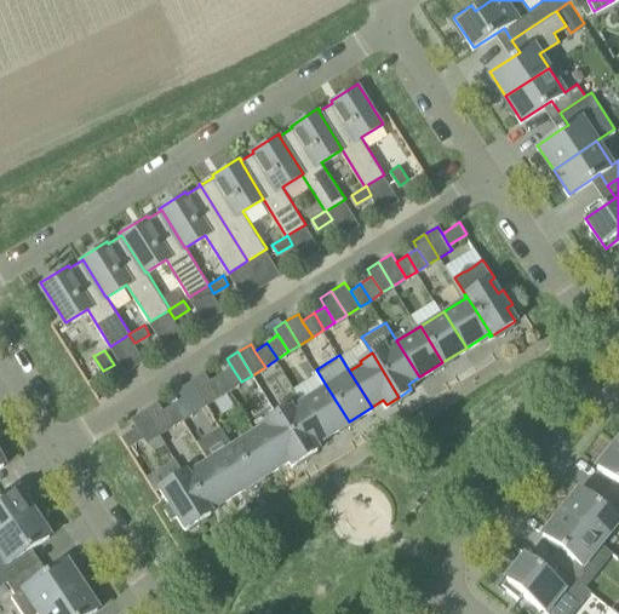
[(230,388),(241,382),(230,365),(219,372),(230,388)]
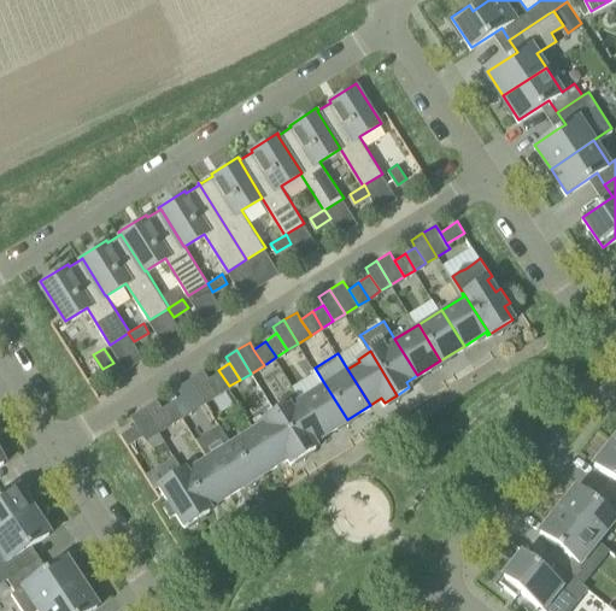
[(229,386),(218,370),(206,380),(217,395),(229,386)]
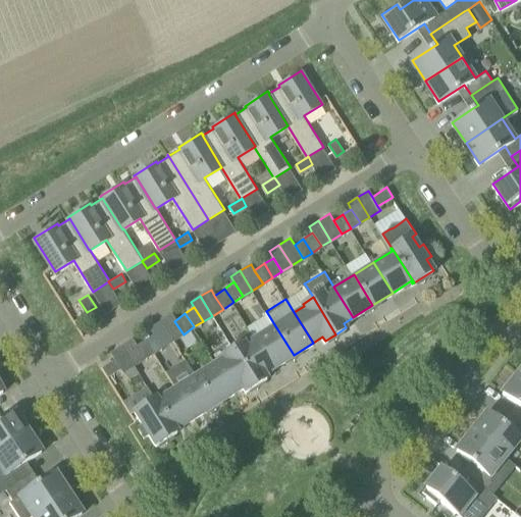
[(171,314),(160,321),(172,342),(184,334),(174,321),(171,314)]
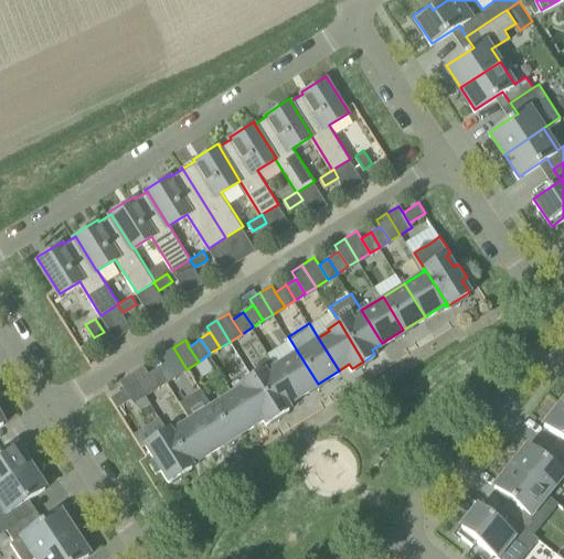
[(167,359),(177,375),(187,369),(173,347),(163,354),(167,359)]
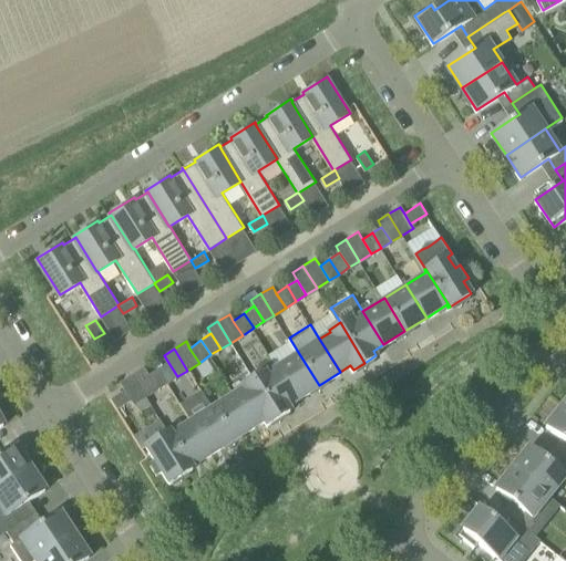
[(319,385),(298,352),(277,365),(297,398),(319,385)]
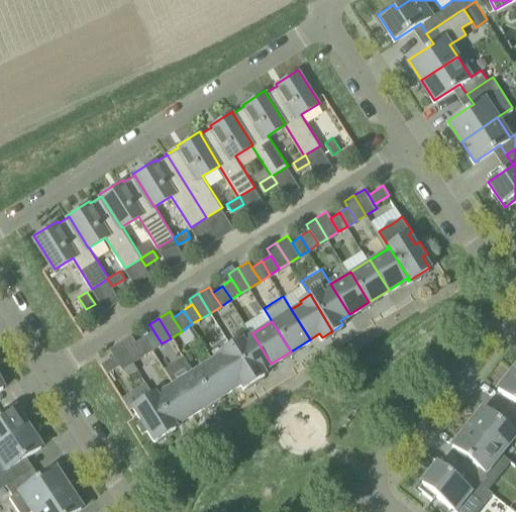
[(144,334),(152,348),(162,343),(152,329),(144,334)]
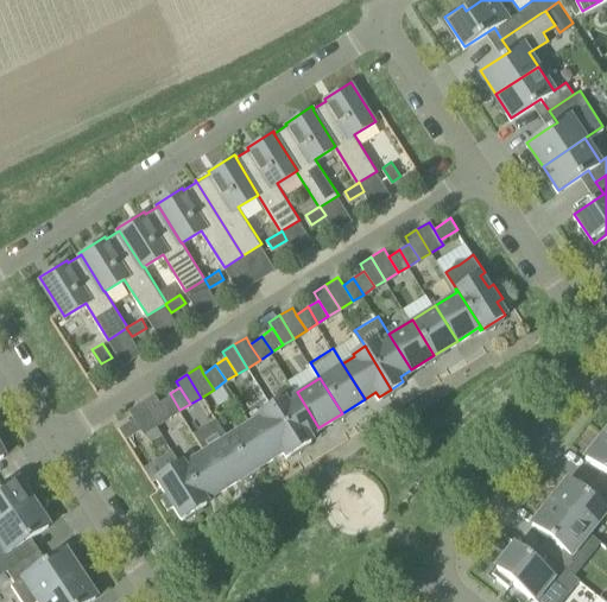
[(308,435),(318,428),(297,392),(285,399),(284,397),(272,404),(299,447),(311,439),(308,435)]
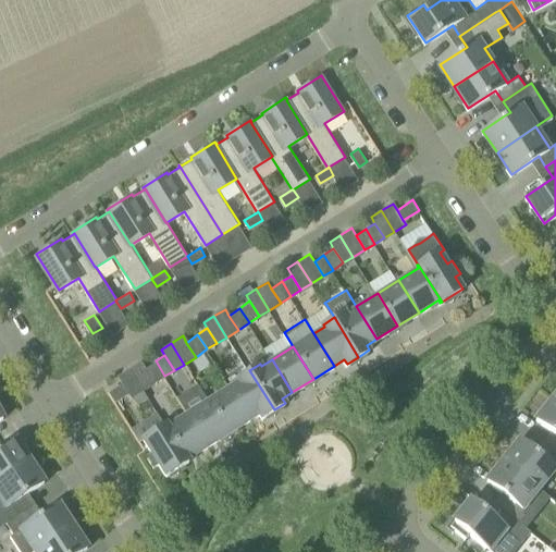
[(164,376),(156,360),(145,368),(153,382),(164,376)]
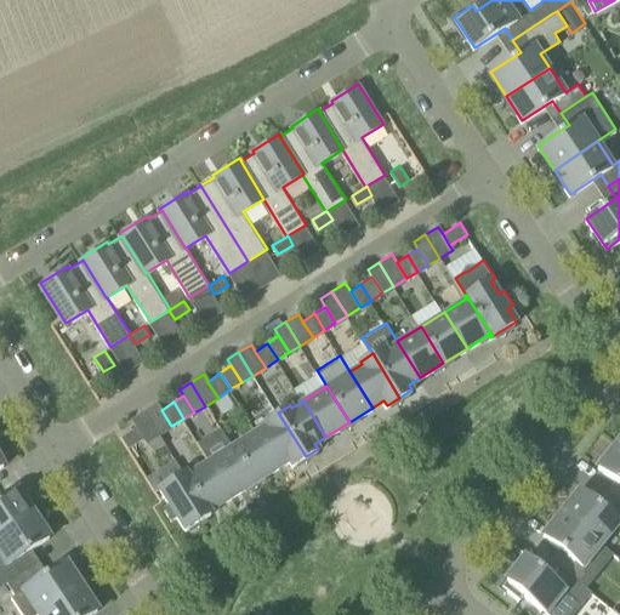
[(144,411),(158,434),(171,426),(161,410),(157,404),(144,411)]
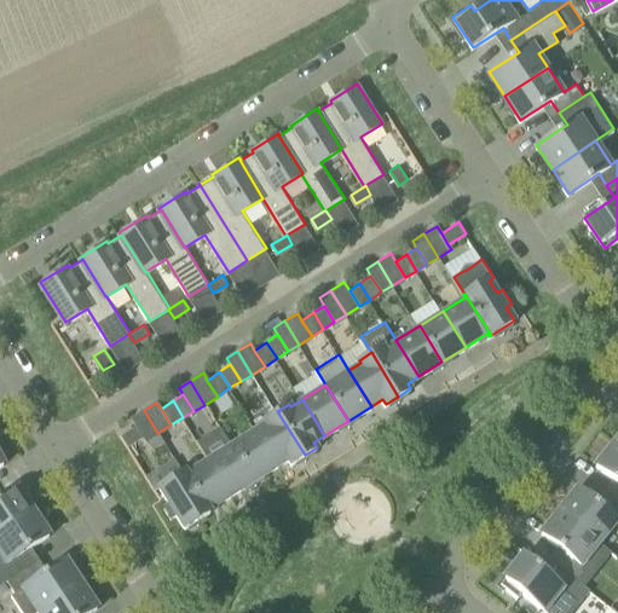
[(143,435),(146,440),(157,433),(144,410),(132,417),(136,423),(143,435)]
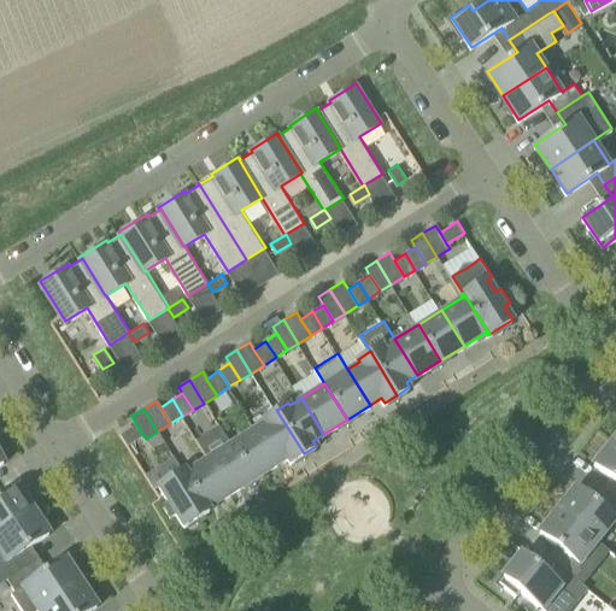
[(304,453),(276,410),(264,417),(267,419),(254,428),(276,463),(288,456),(291,462),(304,453)]
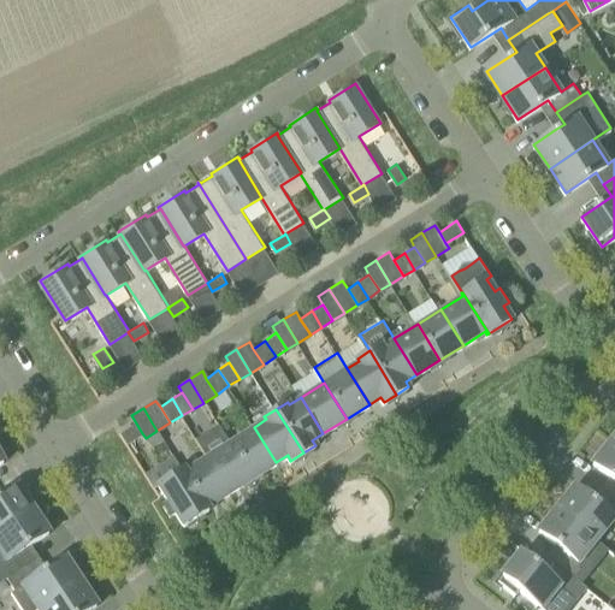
[(128,443),(142,433),(135,421),(120,431),(128,443)]
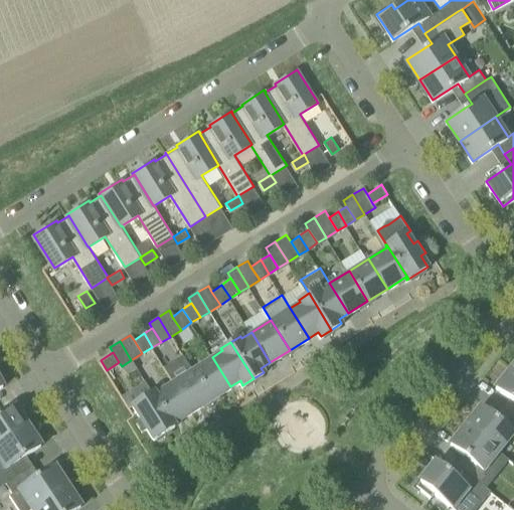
[(192,411),(211,399),(192,369),(182,353),(163,365),(173,381),(192,411)]
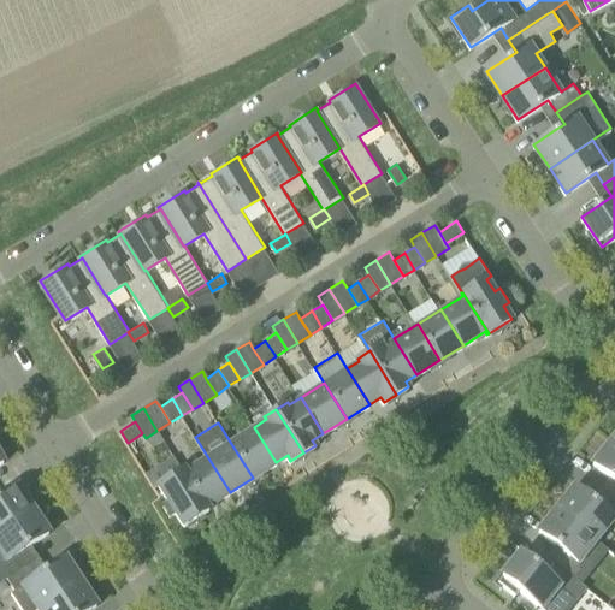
[(276,462),(254,427),(230,442),(253,478),(276,462)]
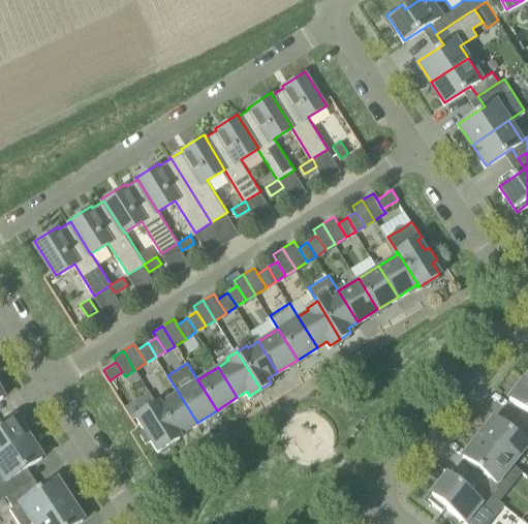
[(134,370),(125,376),(131,381),(140,377),(134,370)]
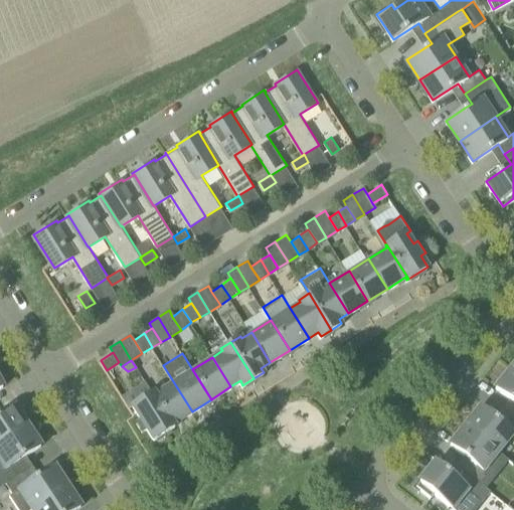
[(513,368),(511,366),(496,385),(513,398),(513,402),(508,410),(513,414),(513,368)]
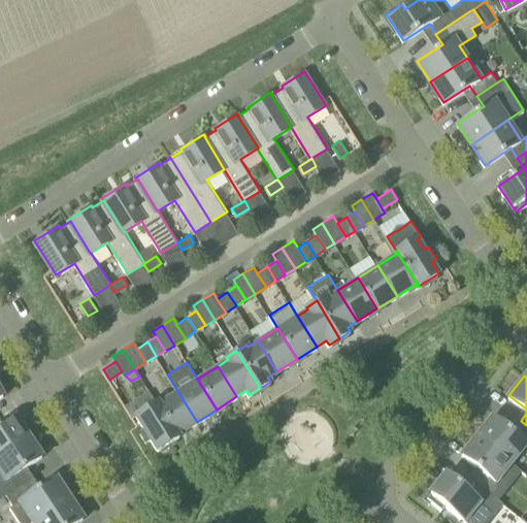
[(197,422),(177,391),(159,402),(158,400),(156,401),(178,436),(179,435),(178,433),(197,422)]
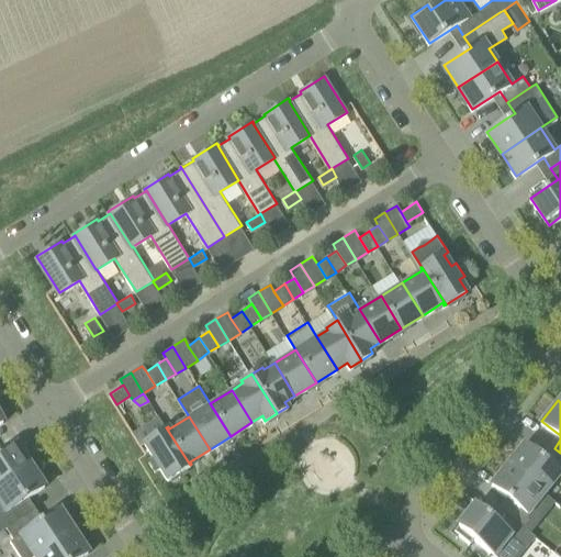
[(190,465),(166,427),(145,441),(153,454),(148,457),(156,469),(160,466),(168,478),(190,465)]
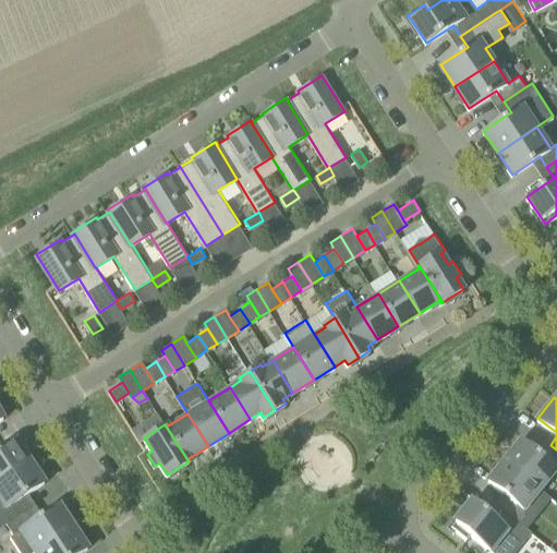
[(0,479),(31,459),(16,437),(0,447),(0,479)]
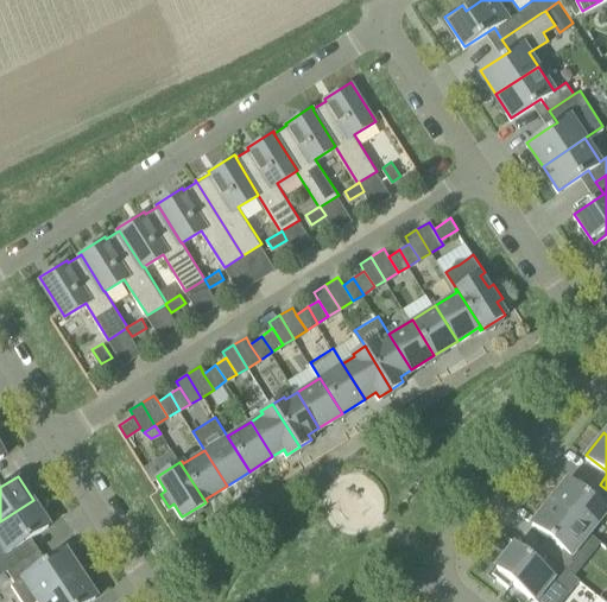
[(606,489),(600,485),(590,495),(568,477),(550,499),(589,530),(606,508),(606,489)]
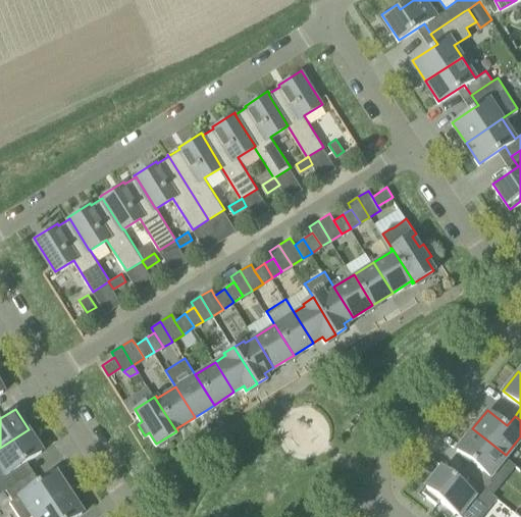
[(506,455),(472,428),(457,448),(476,463),(469,473),(488,489),(497,479),(490,474),(506,455)]
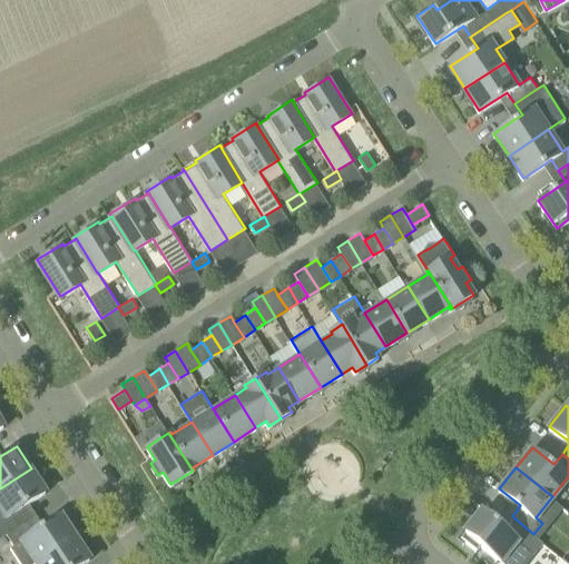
[(0,505),(1,506),(0,507),(0,536),(7,532),(30,516),(23,505),(46,491),(31,468),(0,488),(0,505)]
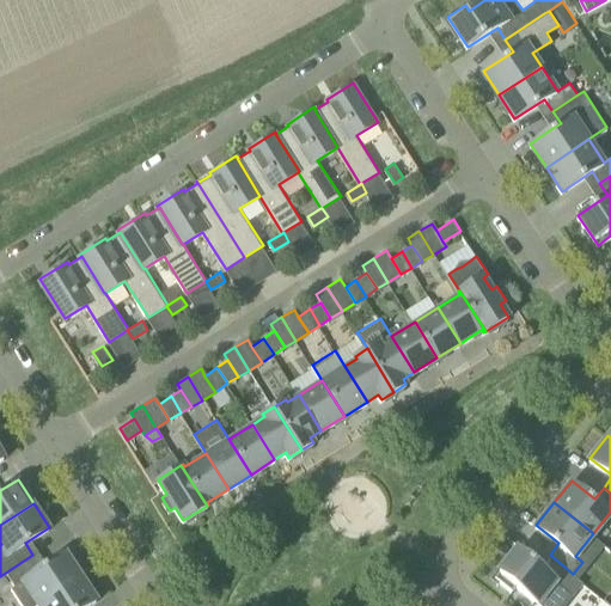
[(517,583),(538,601),(556,580),(573,593),(582,581),(573,574),(550,555),(541,565),(518,548),(495,575),(512,588),(517,583)]
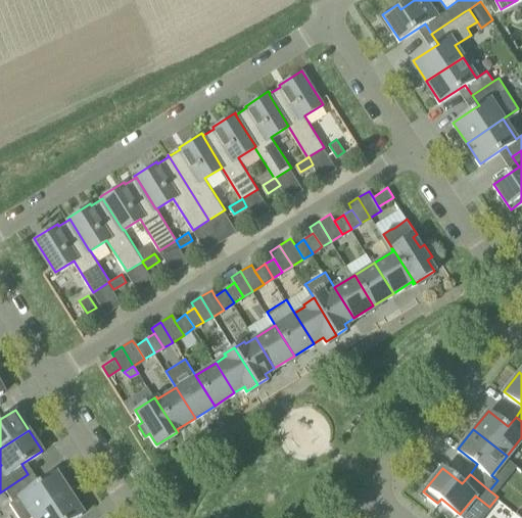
[(20,517),(28,517),(34,515),(69,491),(55,471),(35,484),(28,474),(6,488),(13,499),(10,501),(20,517)]
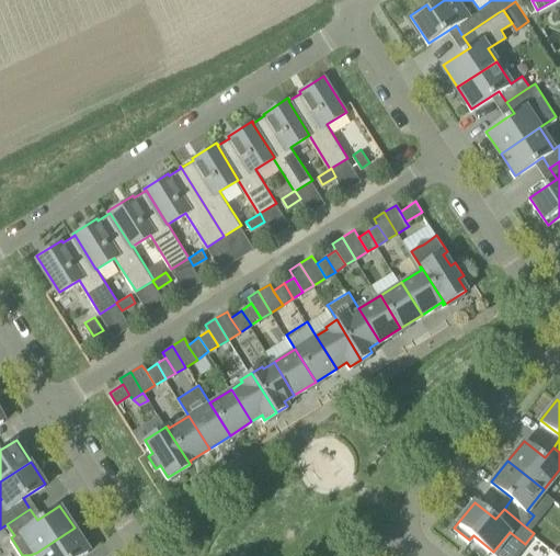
[(78,555),(89,549),(75,528),(36,553),(38,555),(78,555)]
